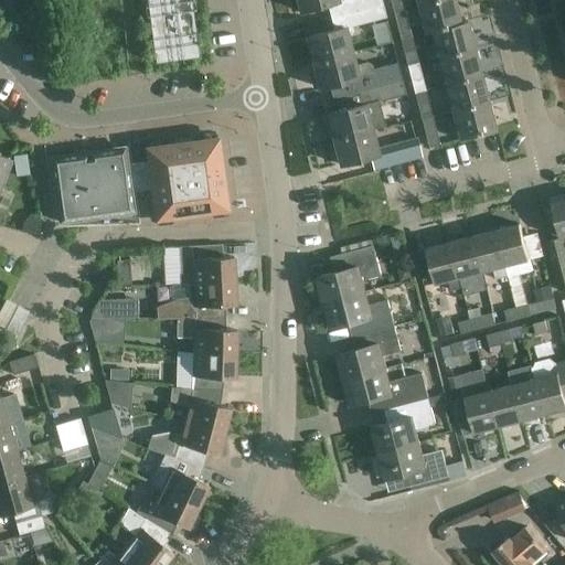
[(191,0),(146,0),(155,63),(199,56),(191,0)]
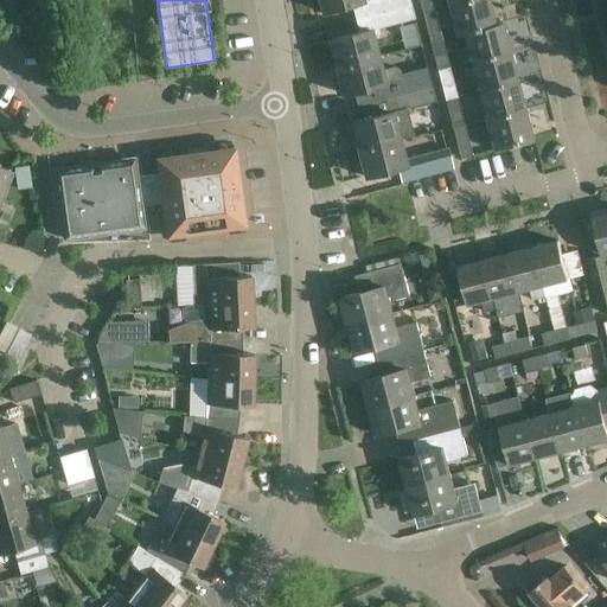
[(319,0),(323,12),(368,0),(369,0),(374,13),(409,4),(408,0),(319,0)]
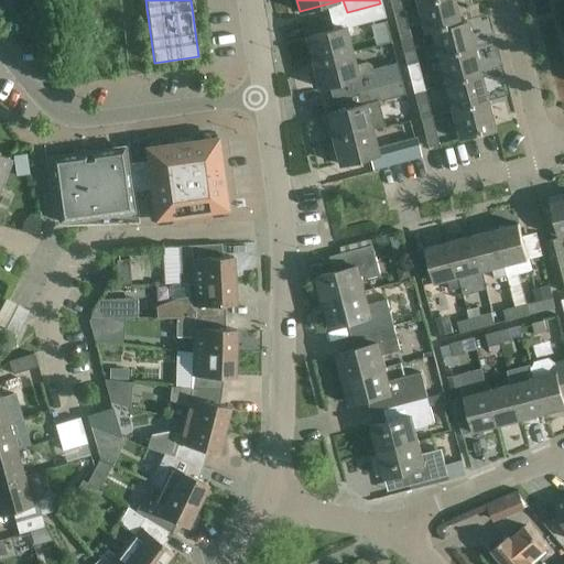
[(389,0),(392,11),(403,9),(401,0),(389,0)]
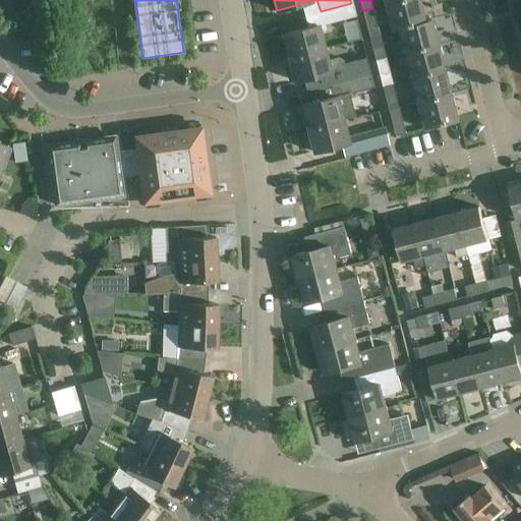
[(403,0),(385,5),(391,30),(391,32),(398,30),(397,27),(423,21),(418,0),(403,0)]
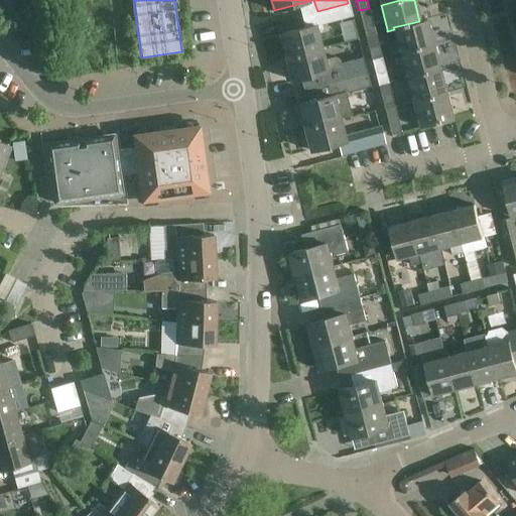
[(313,25),(280,33),(286,56),(319,47),(315,30),(323,28),(320,23),(351,15),(348,3),(317,11),(311,13),(313,25)]
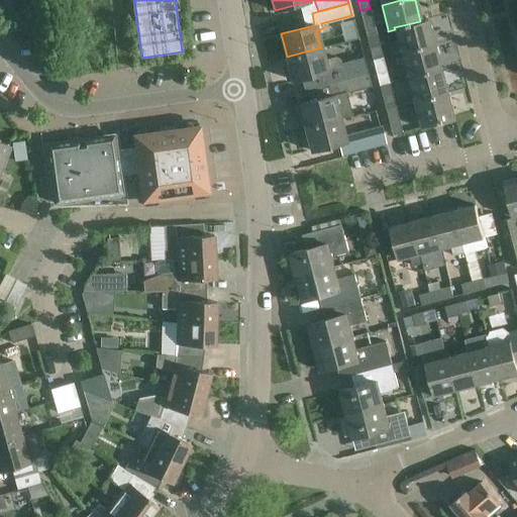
[(370,8),(359,10),(366,34),(377,32),(370,8)]
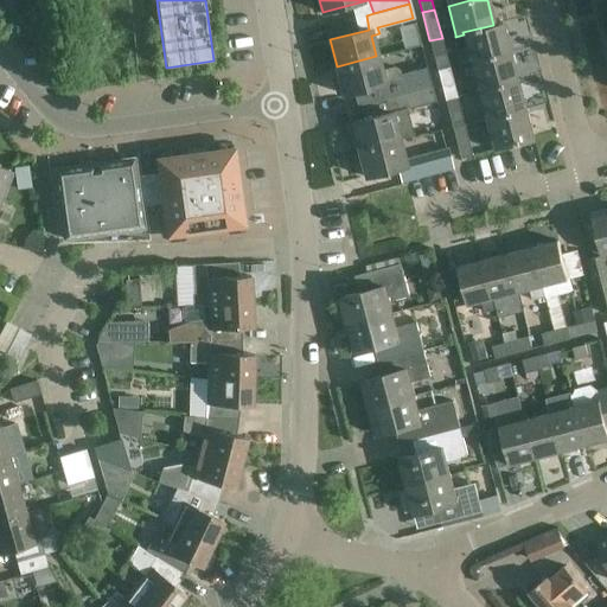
[(502,23),(493,25),(462,32),(464,34),(467,49),(455,52),(459,65),(471,62),(509,51),(502,23)]
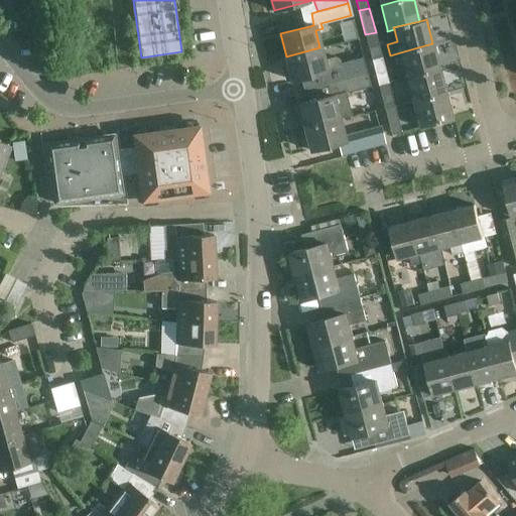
[(376,32),(365,34),(372,59),(382,56),(376,32)]
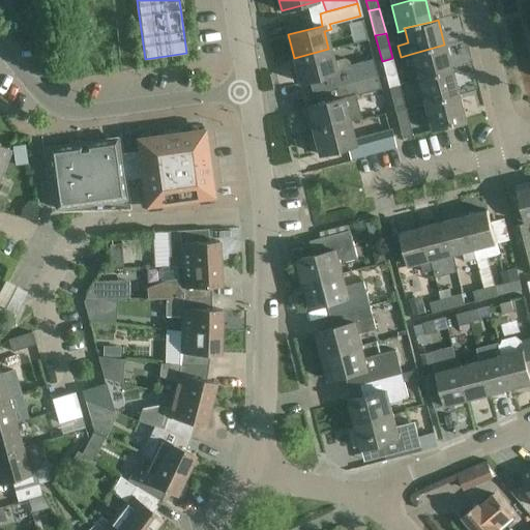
[(409,83),(417,81),(417,79),(451,69),(444,45),(411,54),(415,69),(406,71),(409,83)]
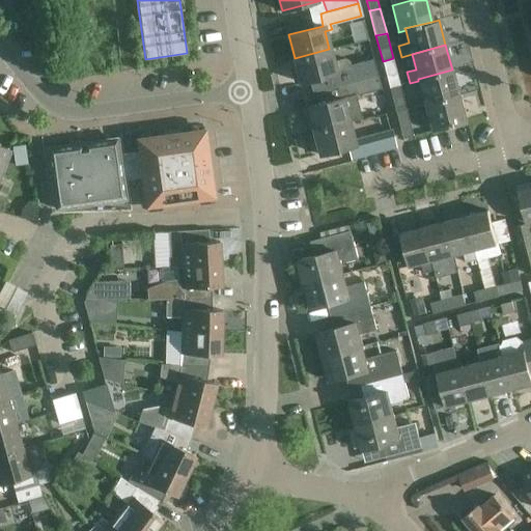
[(301,83),(320,78),(335,74),(338,86),(378,76),(373,62),(351,68),(348,61),(344,58),(333,62),(329,49),(295,58),(301,83)]
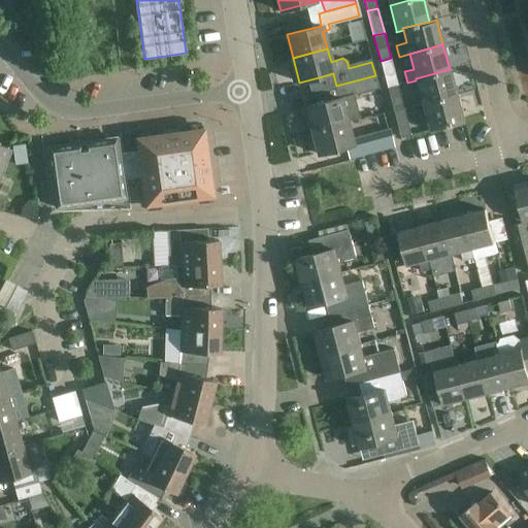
[(391,58),(381,61),(387,86),(397,83),(391,58)]
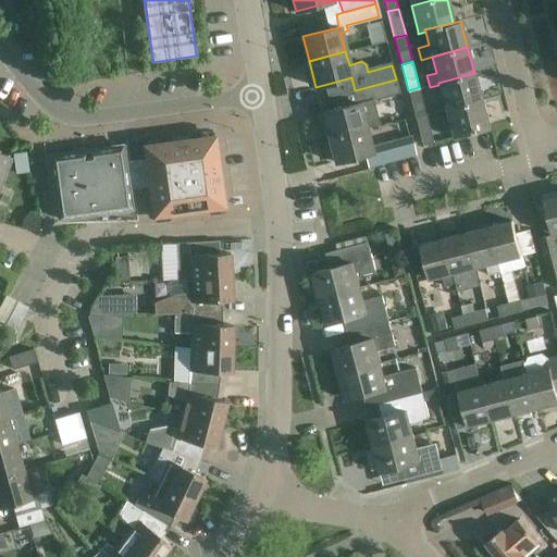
[(445,110),(481,100),(474,73),(438,83),(438,85),(445,110)]
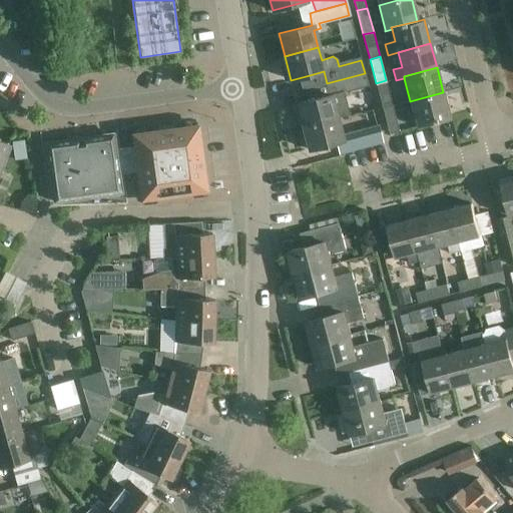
[(365,73),(327,83),(330,94),(316,98),(297,103),(303,125),(336,117),(337,118),(350,114),(344,91),(368,85),(365,73)]
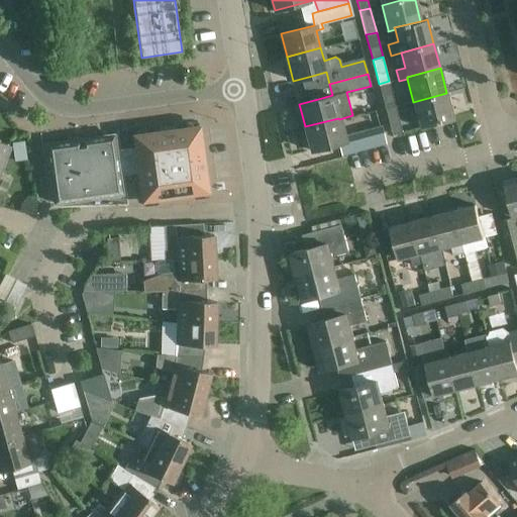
[(395,106),(389,81),(379,84),(385,109),(395,106)]
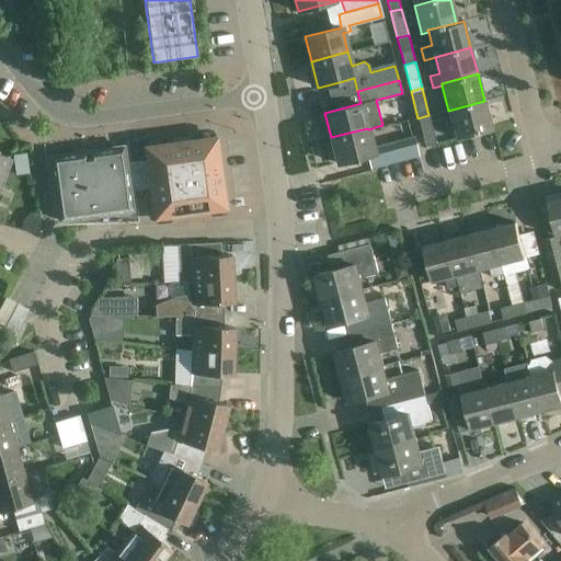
[(448,111),(456,138),(492,129),(484,101),(448,111)]
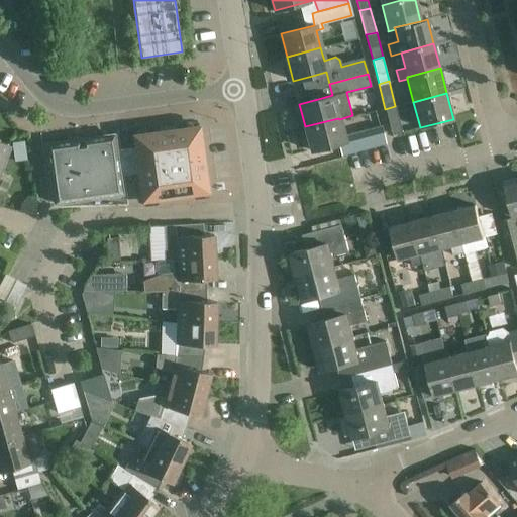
[(392,135),(402,132),(395,106),(385,109),(392,135)]
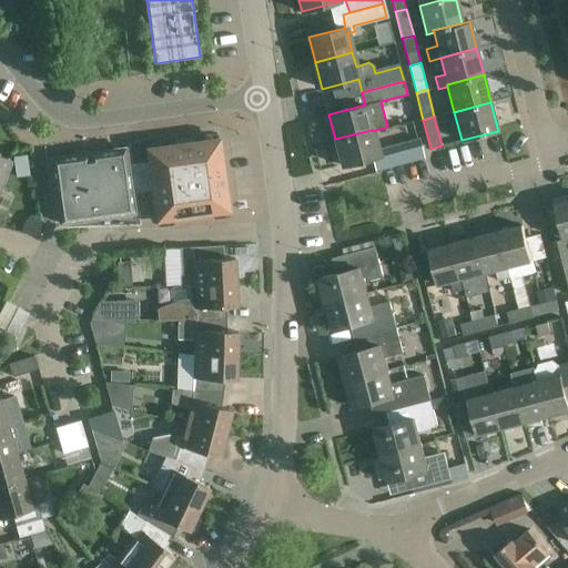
[(377,149),(373,131),(372,130),(335,139),(342,165),(373,158),(376,171),(424,158),(418,138),(377,149)]
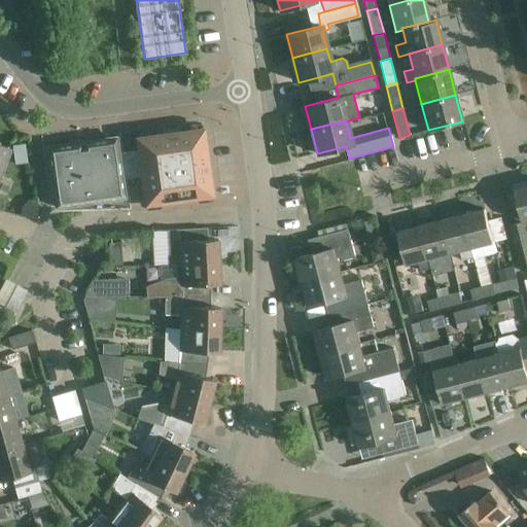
[(130,152),(121,153),(125,179),(127,179),(127,183),(134,182),(134,178),(140,177),(142,177),(146,204),(211,195),(206,163),(202,130),(174,134),(170,134),(165,135),(137,139),(139,151),(130,152)]
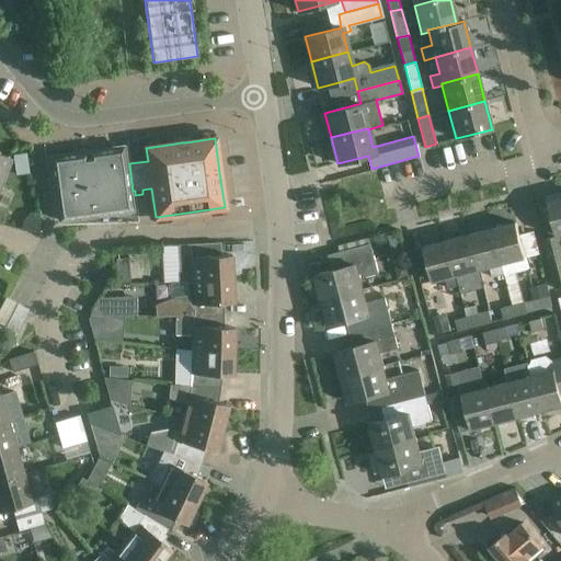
[(58,220),(133,210),(124,147),(49,157),(58,220)]
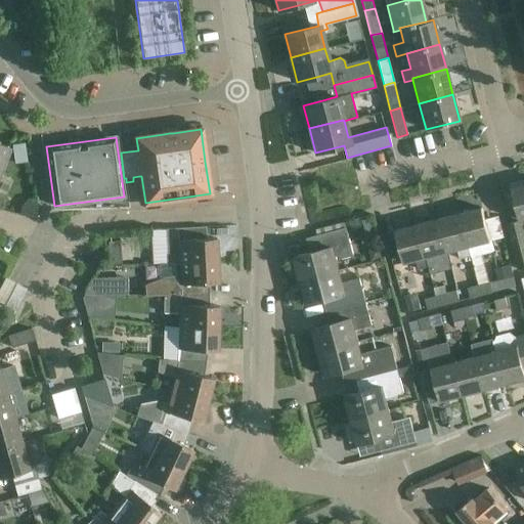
[(0,169),(8,147),(0,143),(0,169)]
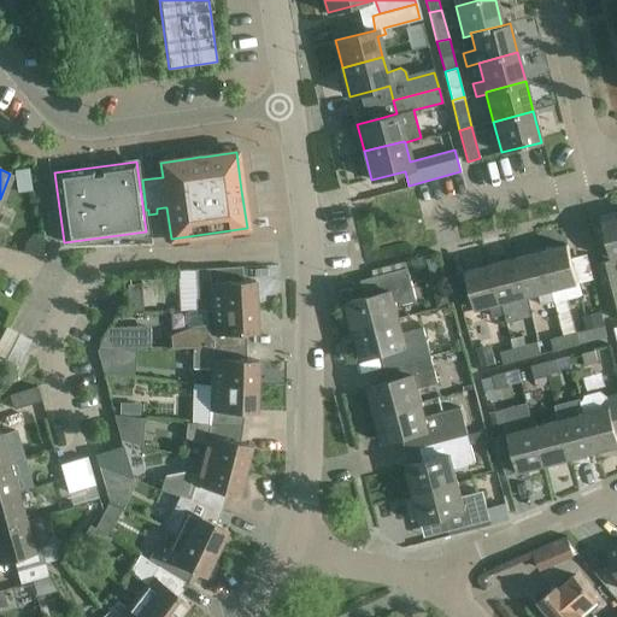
[(616,217),(601,221),(612,259),(616,258),(616,217)]
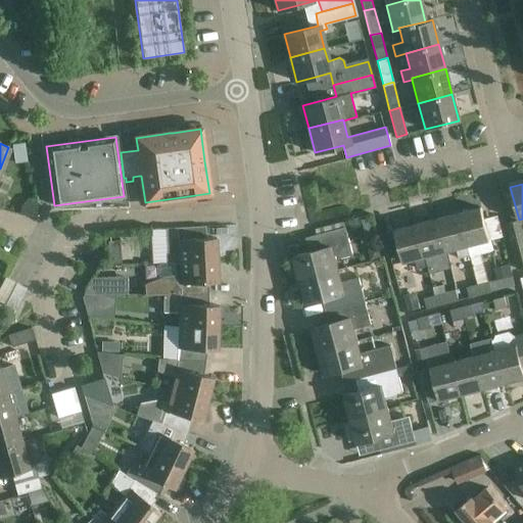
[(481,207),(460,214),(468,246),(489,240),(481,207)]
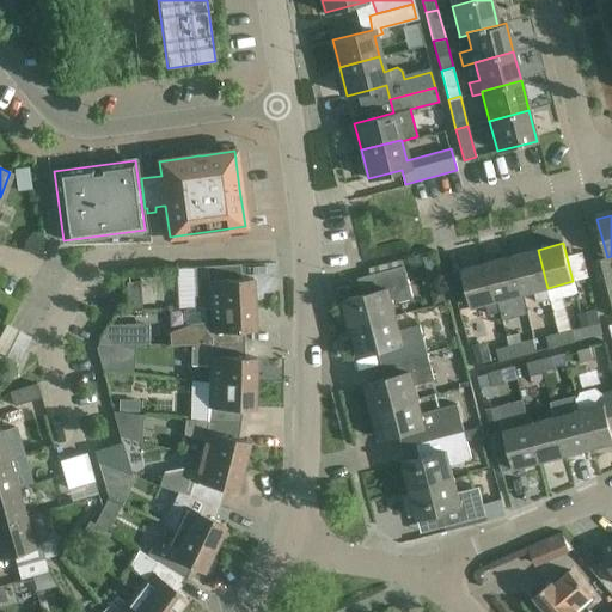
[(536,304),(551,299),(548,288),(538,250),(512,256),(522,294),(532,292),(536,304)]
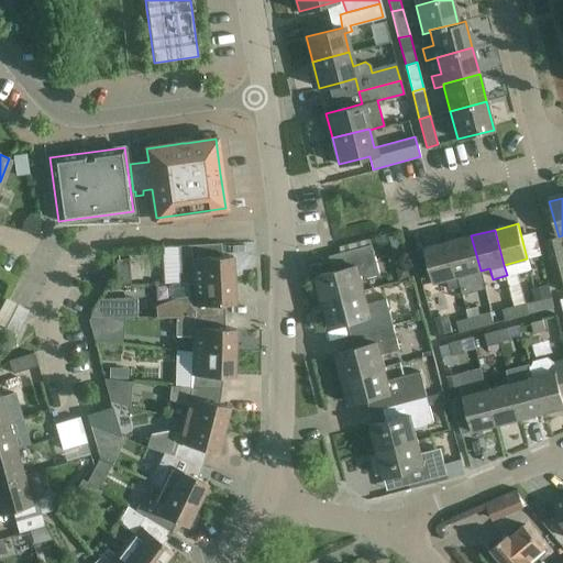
[(457,277),(481,271),(471,235),(448,242),(457,277)]
